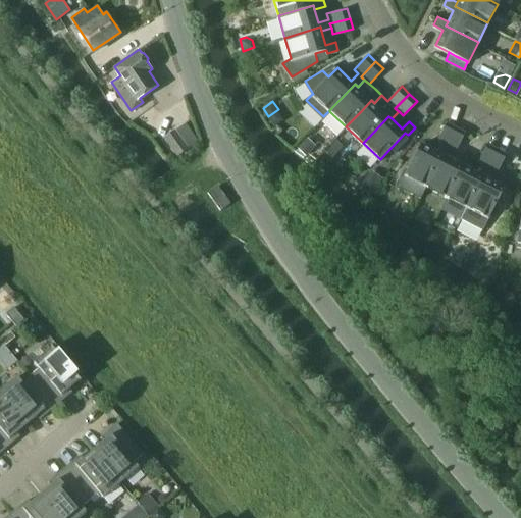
[(420,197),(426,186),(443,153),(447,155),(452,146),(448,144),(457,125),(448,120),(438,139),(444,141),(439,150),(422,142),(400,186),(420,197)]
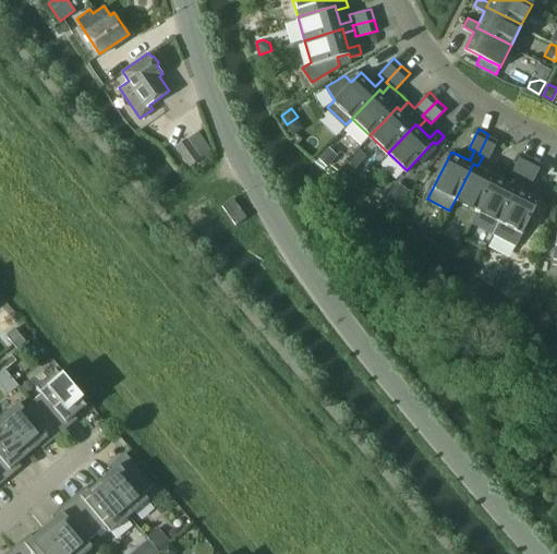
[(479,154),(483,156),(488,158),(498,140),(488,134),(479,154)]
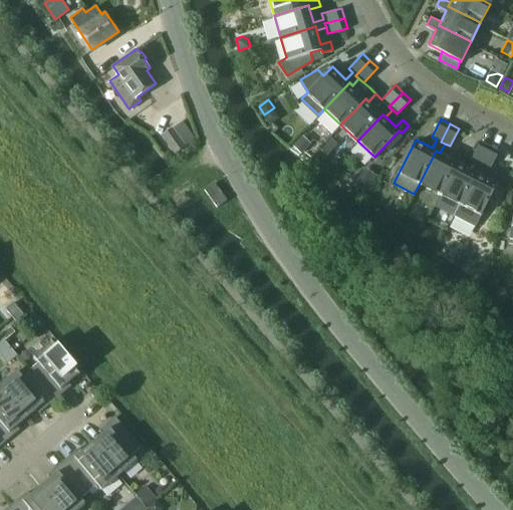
[(173,153),(184,145),(174,132),(164,139),(173,153)]
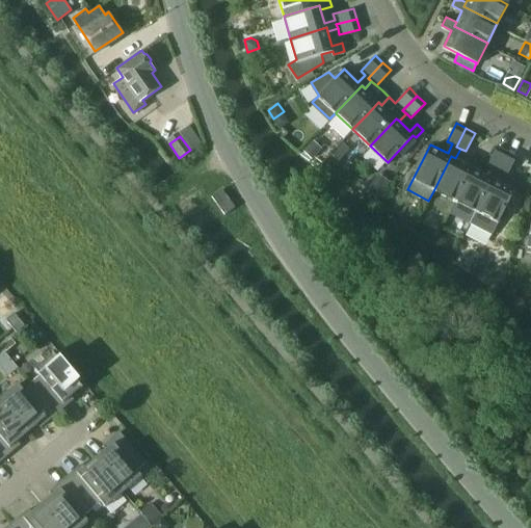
[(316,139),(307,151),(315,158),(324,147),(316,139)]
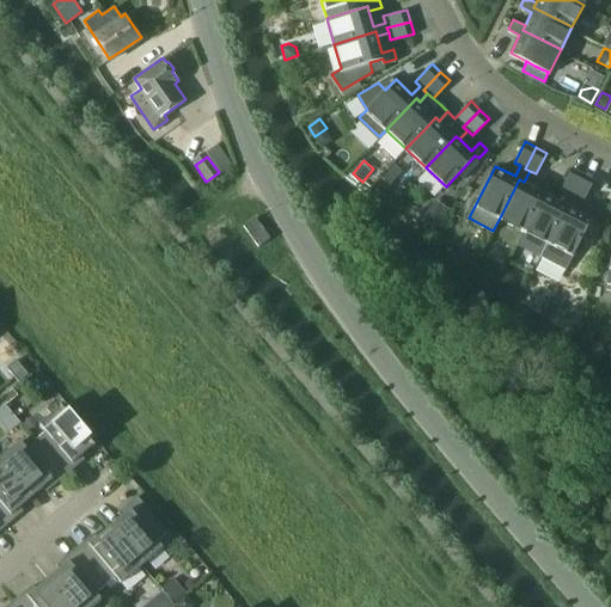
[(563,201),(548,194),(544,191),(524,230),(518,243),(542,255),(568,204),(573,206),(578,196),(573,194),(584,172),(573,166),(562,188),(568,191),(563,201)]
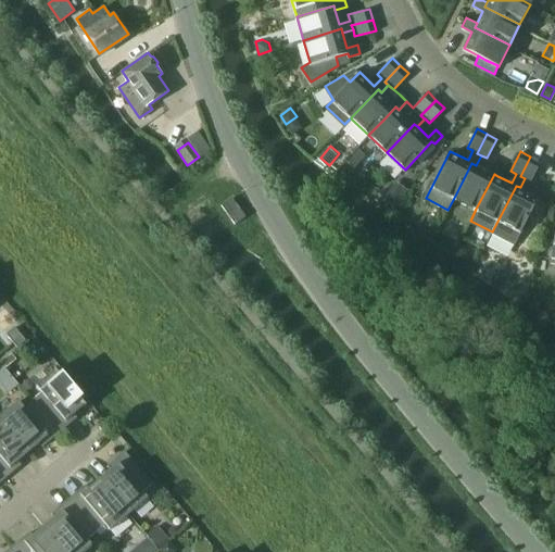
[(353,154),(348,161),(354,166),(360,160),(353,154)]
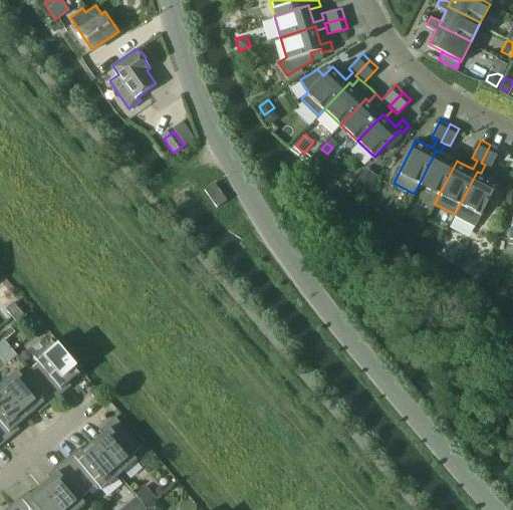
[(481,163),(485,165),(490,167),(500,150),(490,145),(481,163)]
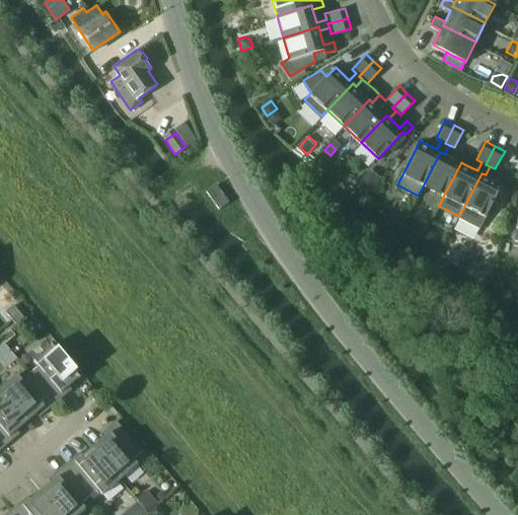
[(456,160),(444,154),(440,152),(424,185),(444,195),(461,162),(464,164),(469,155),(461,151),(456,160)]
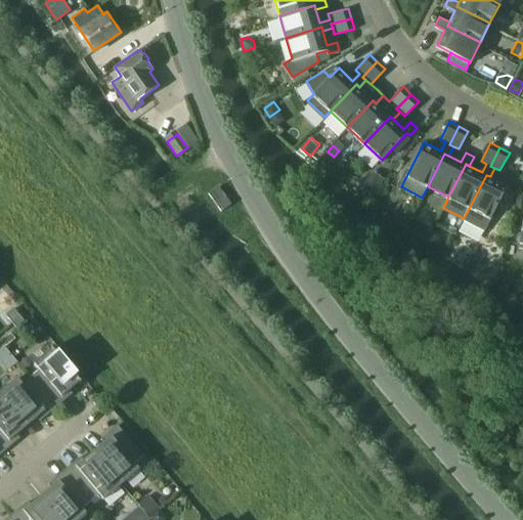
[(373,169),(367,175),(381,184),(385,177),(373,169)]
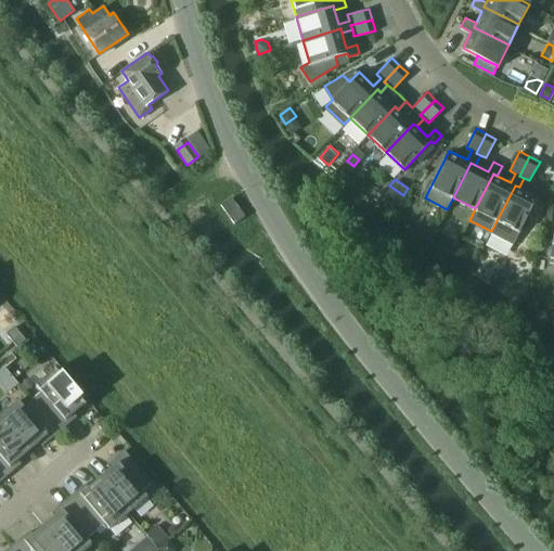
[(532,194),(519,187),(515,186),(491,231),(514,243),(537,197),(541,199),(546,189),(538,184),(532,194)]
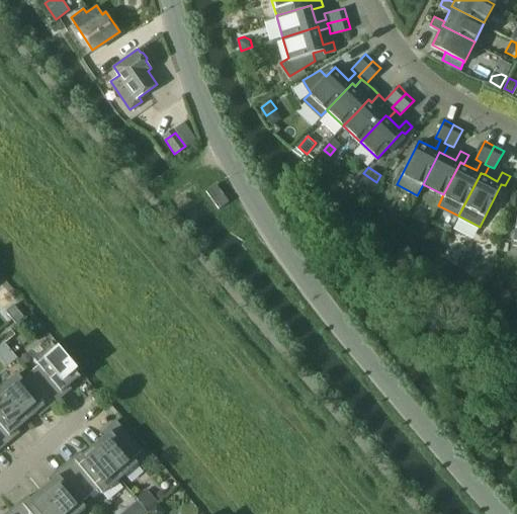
[(229,200),(217,183),(206,190),(220,207),(229,200)]
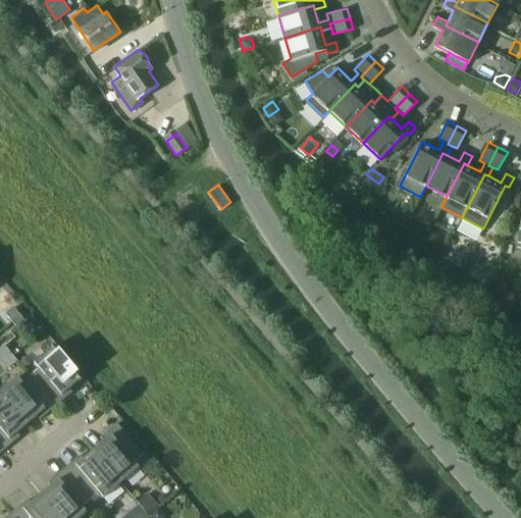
[(24,318),(14,306),(6,312),(16,324),(24,318)]
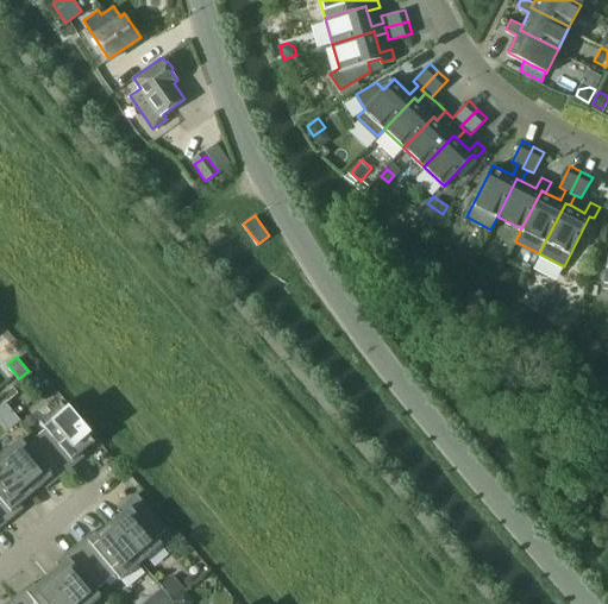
[(36,436),(66,471),(85,455),(81,452),(94,441),(62,403),(39,421),(45,428),(36,436)]
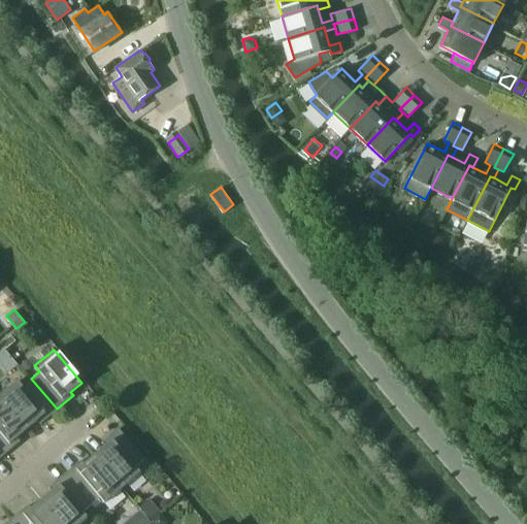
[(40,423),(57,408),(31,379),(23,385),(18,380),(0,393),(0,394),(28,427),(37,419),(40,423)]
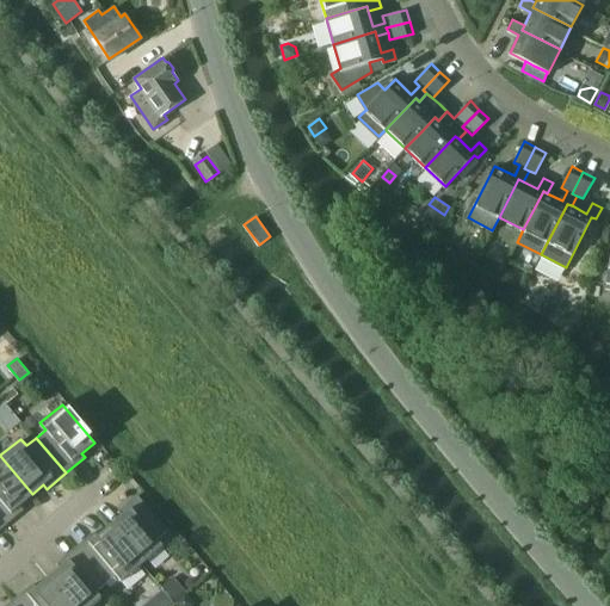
[(0,519),(5,525),(24,508),(20,505),(32,494),(0,456),(0,519)]
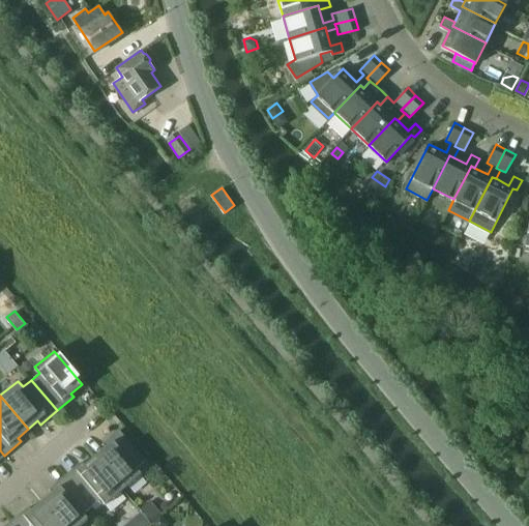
[(106,446),(95,455),(123,489),(141,473),(136,467),(145,460),(119,429),(103,443),(106,446)]
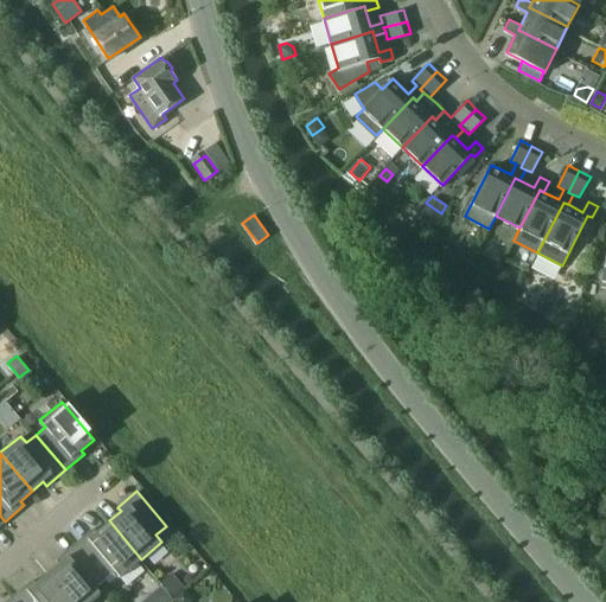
[(141,559),(109,520),(97,531),(94,526),(75,543),(104,577),(114,569),(120,576),(141,559)]
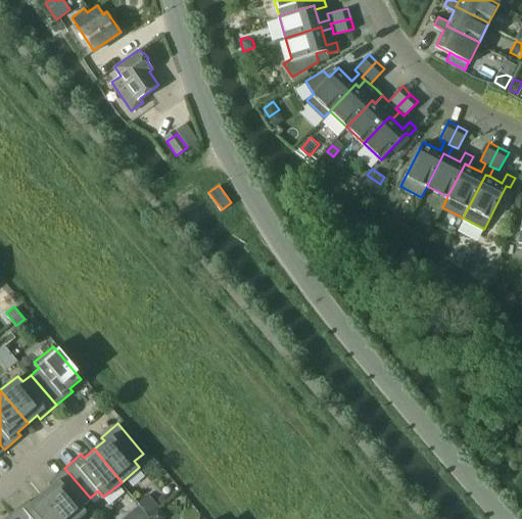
[(82,505),(90,498),(64,468),(48,481),(51,485),(41,493),(62,518),(77,518),(87,511),(82,505)]
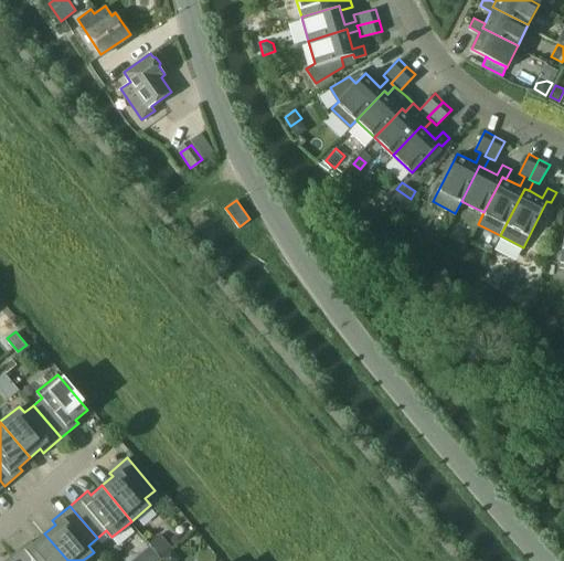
[(149,542),(150,543),(161,556),(167,551),(172,547),(173,546),(161,531),(149,542)]
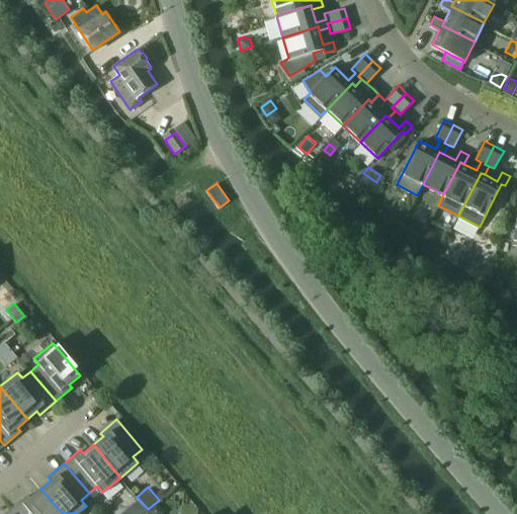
[(12,507),(17,513),(62,513),(40,489),(30,497),(27,494),(12,507)]
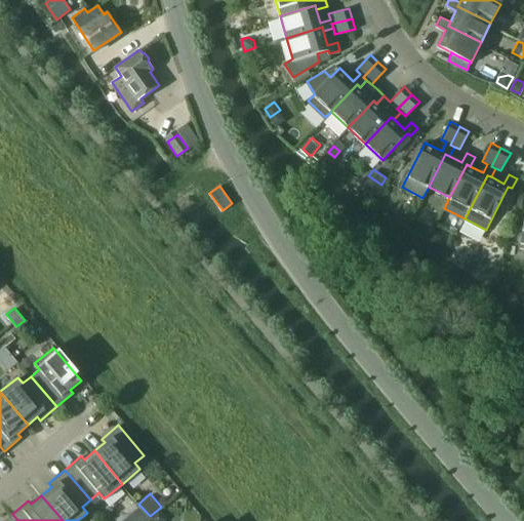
[(144,520),(150,516),(139,505),(122,520),(144,520)]
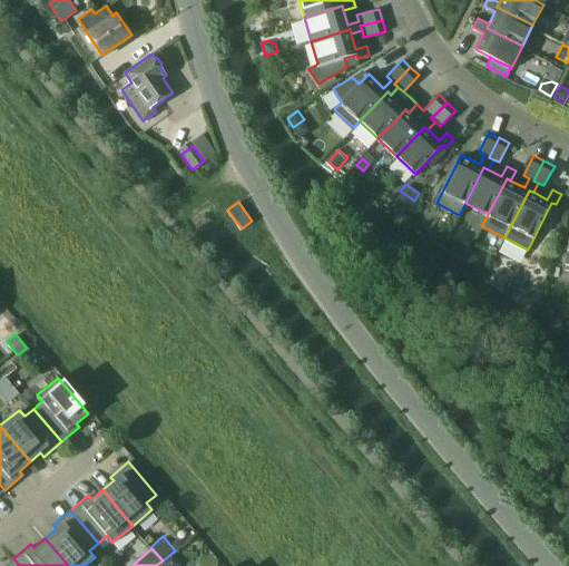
[(178,556),(174,552),(168,556),(163,560),(166,565),(177,565),(174,562),(178,556)]
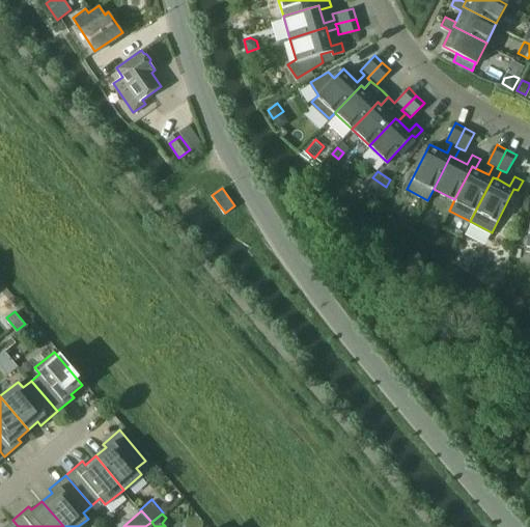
All buildings are outlined.
